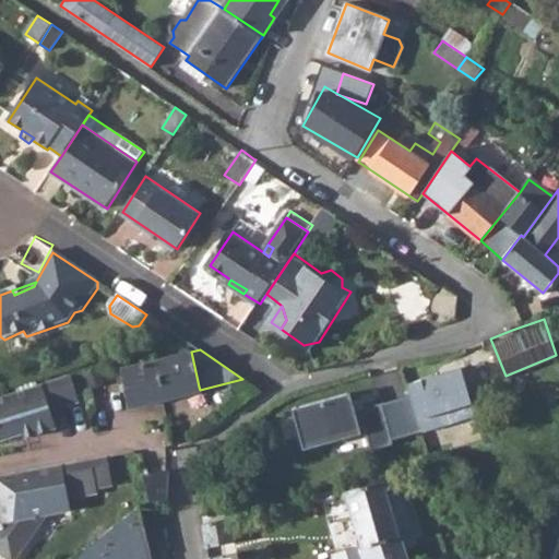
[(122,367),(130,407),(200,390),(199,387),(191,352),(191,351),(122,367)]
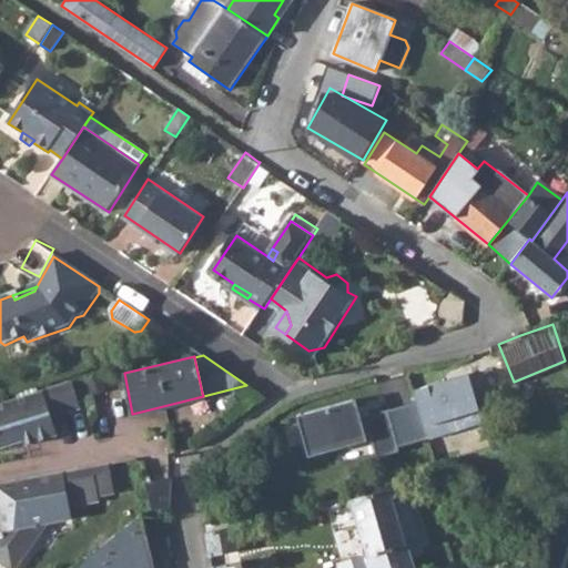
[(415,393),(428,439),(483,424),(468,377),(415,393)]
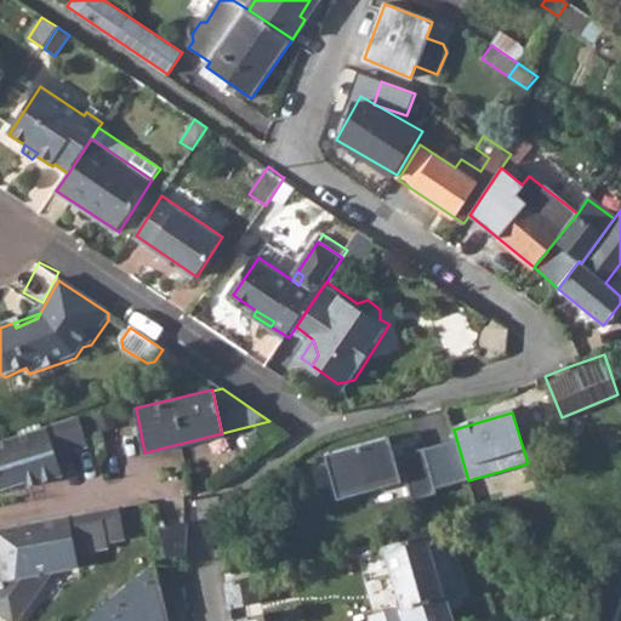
[(78,416),(0,438),(0,486),(23,480),(24,485),(61,476),(55,456),(86,448),(78,416)]
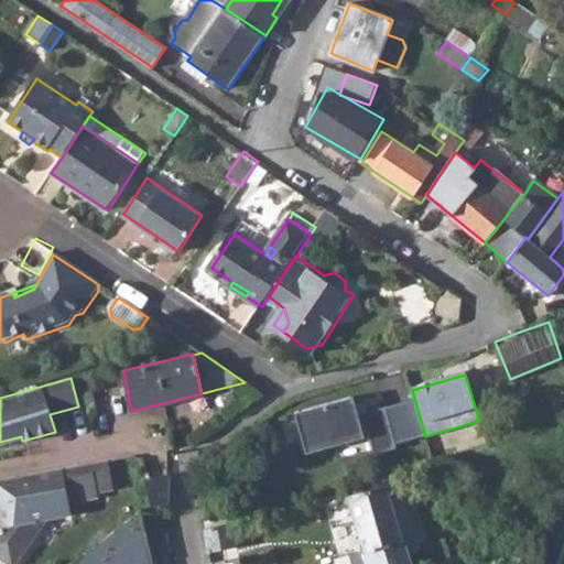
[(294,412),(304,447),(362,432),(367,431),(373,454),(396,447),(384,408),(358,414),(353,397),(294,412)]
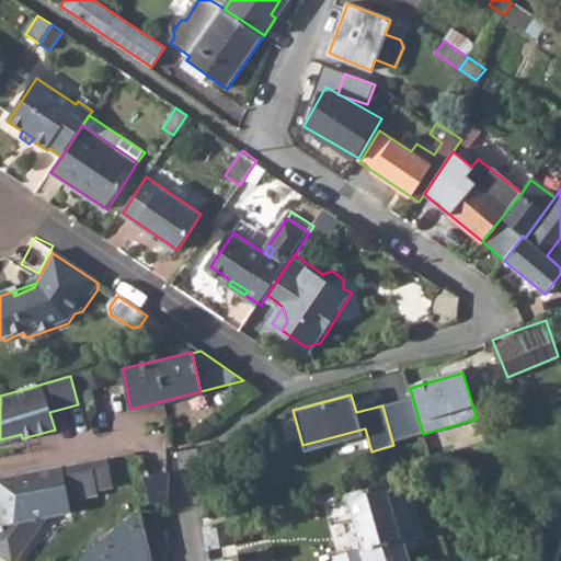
[(361,430),(302,445),(305,450),(363,435),(361,430)]
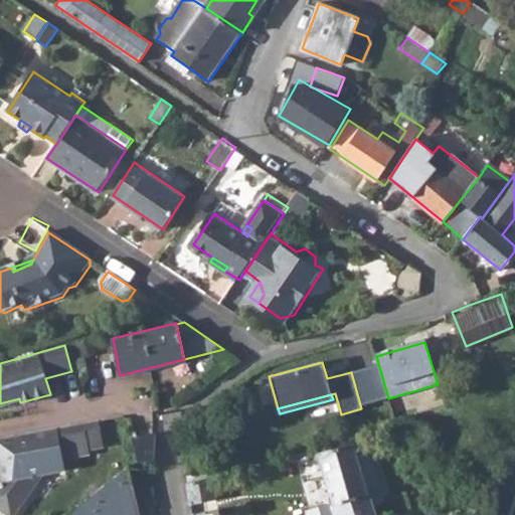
[(83,423),(88,450),(103,447),(98,420),(83,423)]
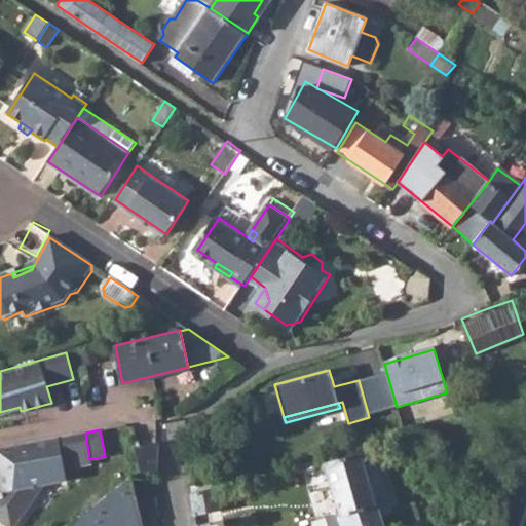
[(0,489),(0,491),(0,521),(6,525),(12,525),(43,484),(66,481),(64,470),(90,464),(89,459),(85,433),(0,448),(0,489)]
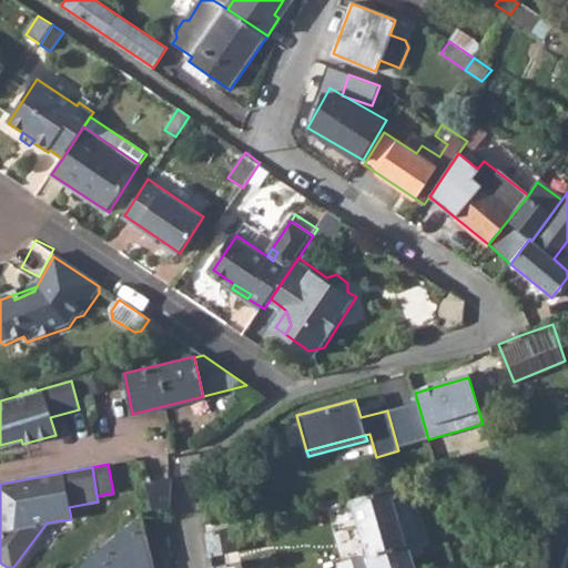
[(146,480),(152,507),(171,506),(172,478),(146,480)]
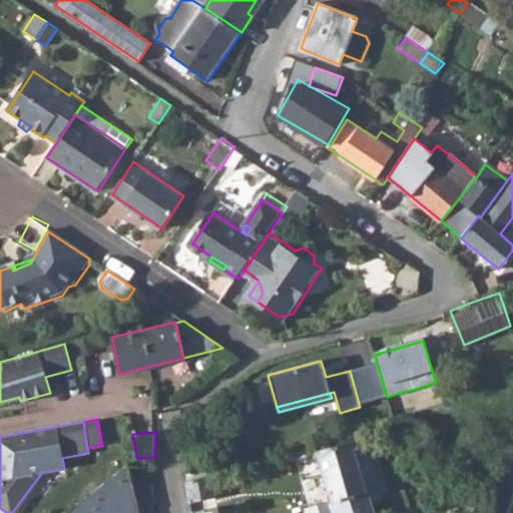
[(305,509),(306,511),(306,512),(373,512),(371,503),(355,454),(351,442),(317,450),(332,502),(305,509)]
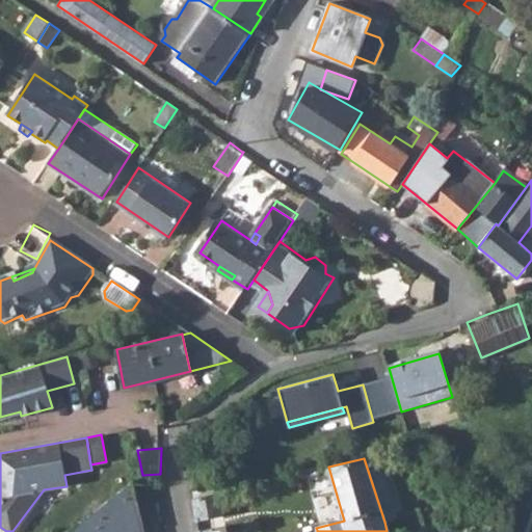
[(380,467),(368,471),(384,522),(396,519),(395,512),(403,509),(391,470),(382,472),(380,467)]
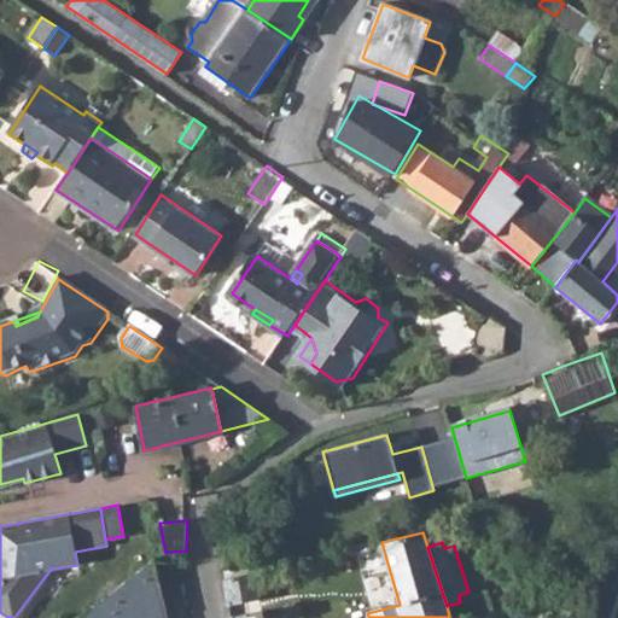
[(74,617),(167,617),(153,555),(74,617)]
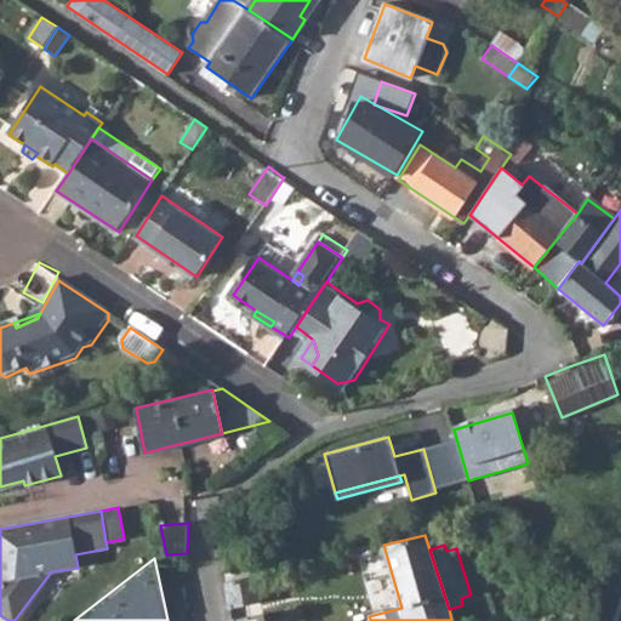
[(227,582),(231,608),(261,602),(255,576),(227,582)]
